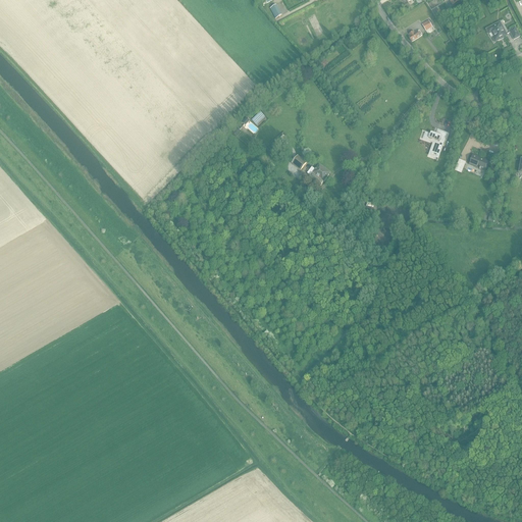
[(270,8),(275,19),(281,15),(276,5),(270,8)]
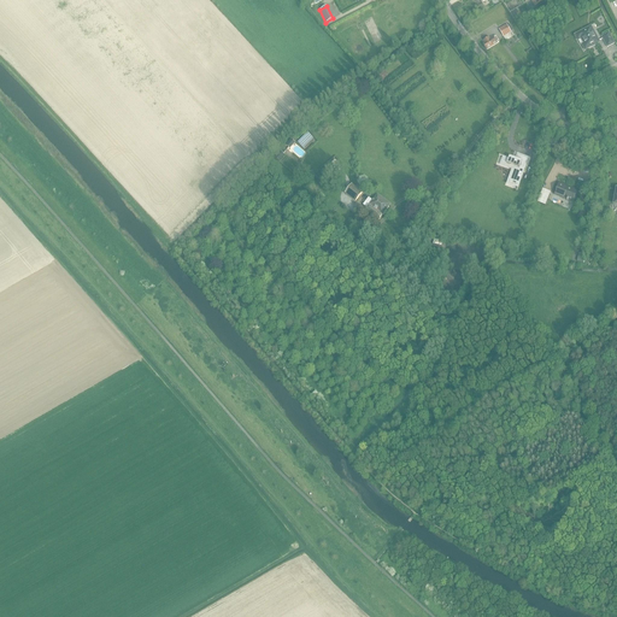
[(499,29),(504,36),(511,31),(506,24),(499,29)]
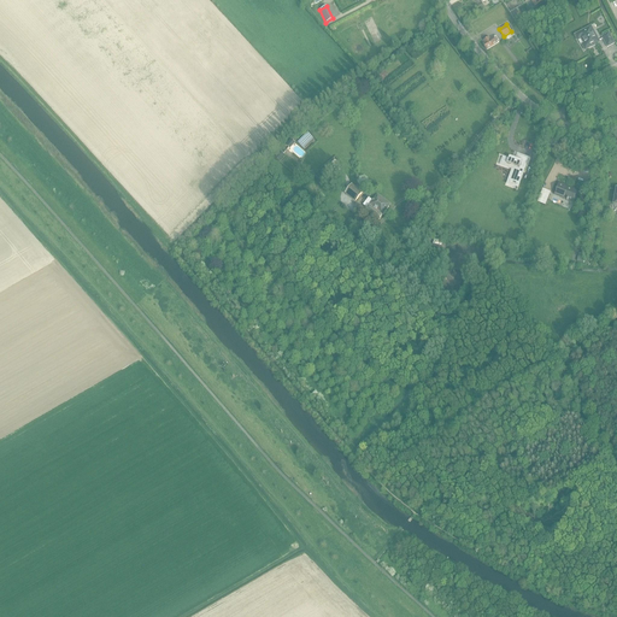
[(594,45),(599,42),(591,27),(575,35),(577,40),(581,39),(583,43),(582,45),(585,50),(591,47),(589,45),(593,42),(594,45)]
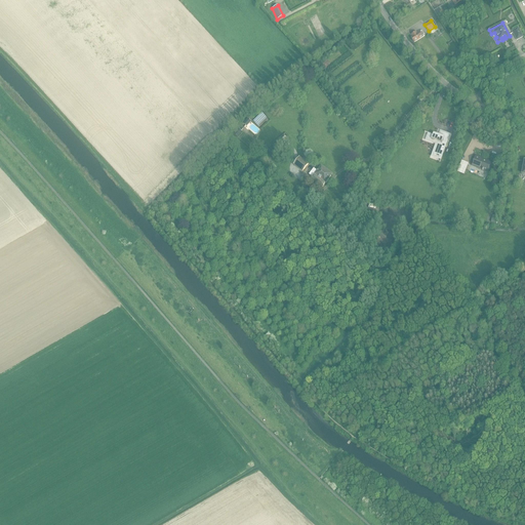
[(512,31),(517,40),(523,37),(518,28),(512,31)]
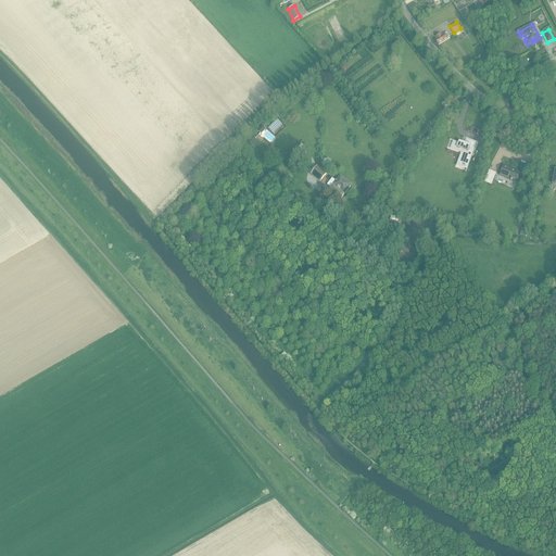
[(439,45),(450,37),(446,33),(441,36),(440,34),(436,37),(437,38),(436,39),(439,45)]
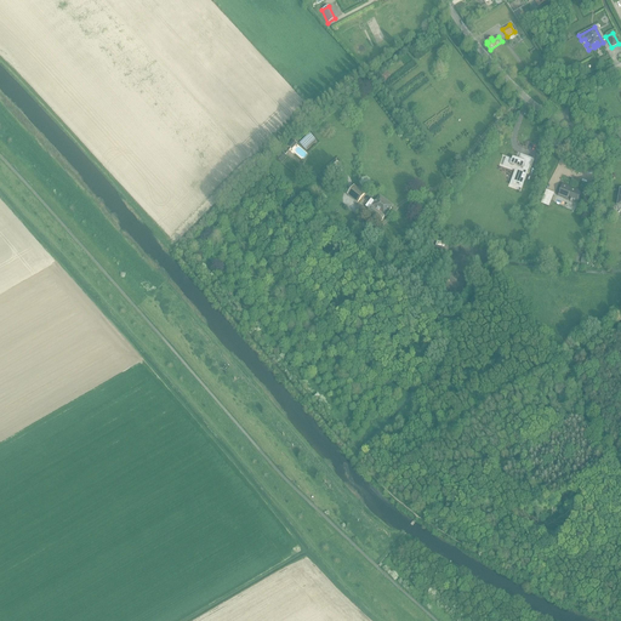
[(277,158),(281,161),(286,155),(281,152),(277,158)]
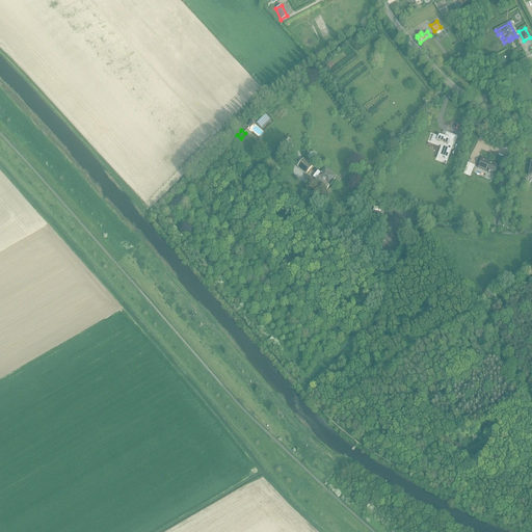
[(454,137),(446,133),(443,137),(433,132),(430,137),(440,143),(433,153),(442,158),(448,149),(446,148),(448,144),(450,145),(454,137)]
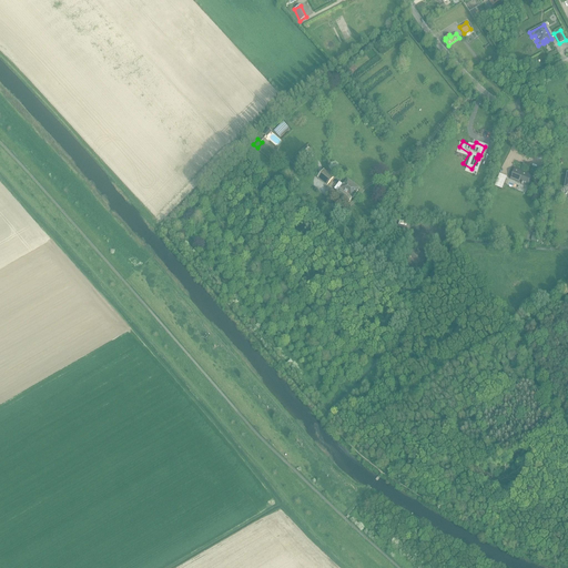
[(334,178),(330,174),(332,171),(328,169),(326,171),(324,170),(317,178),(327,185),(334,178)]
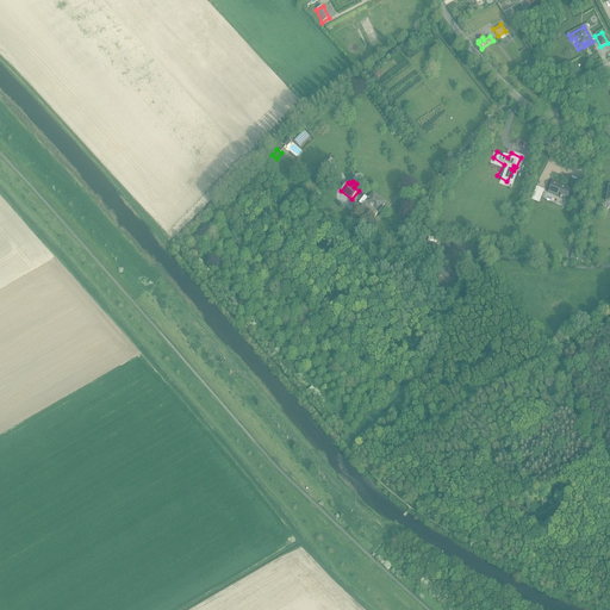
[(566,185),(566,187),(558,184),(559,182),(553,181),(548,192),(566,199),(571,187),(566,185)]
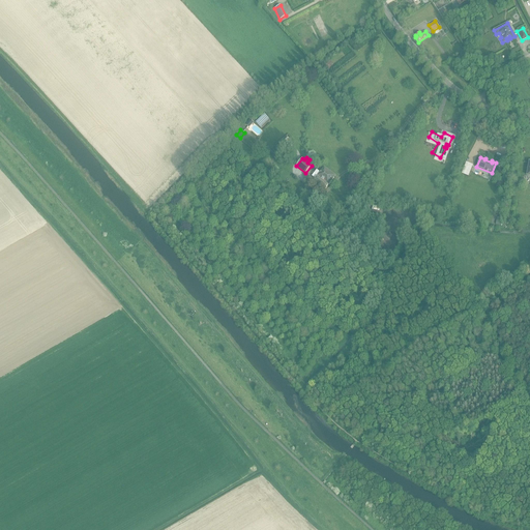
[(466,163),(462,174),(468,176),(473,165),(466,163)]
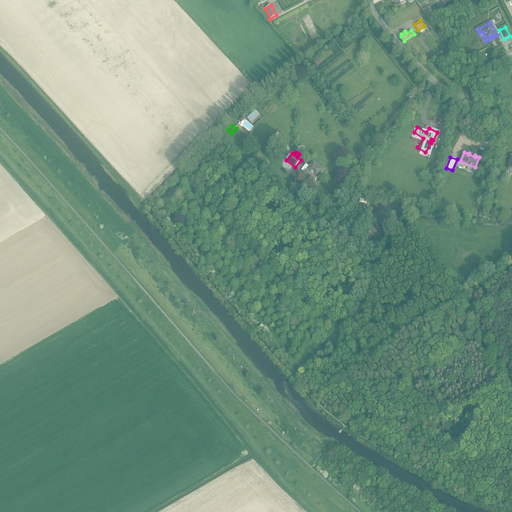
[(315,182),(325,170),(314,161),(309,166),(306,164),(301,170),(305,173),(304,174),(315,182)]
